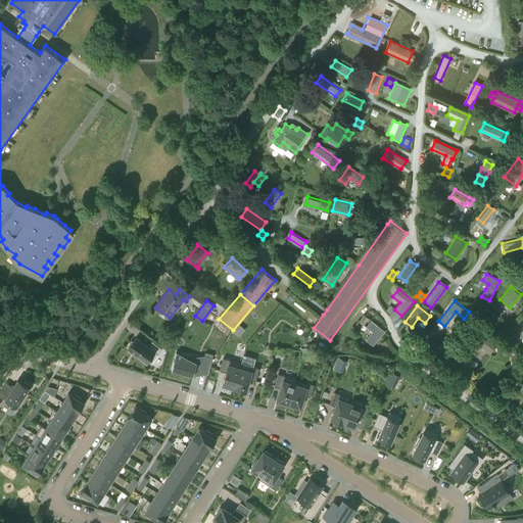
[(365,316),(360,323),(365,327),(370,320),(365,316)]
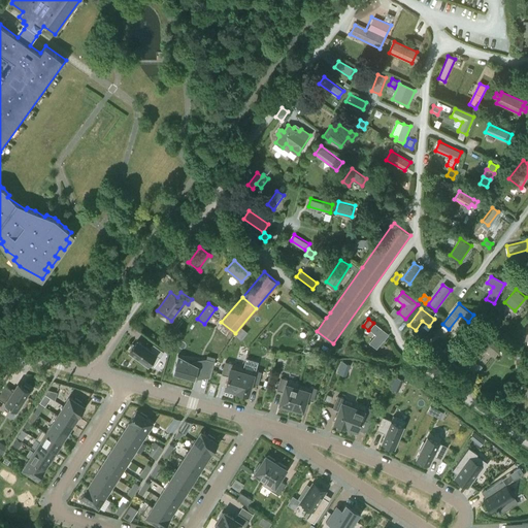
[(370,329),(385,340),(389,334),(374,323),(370,329)]
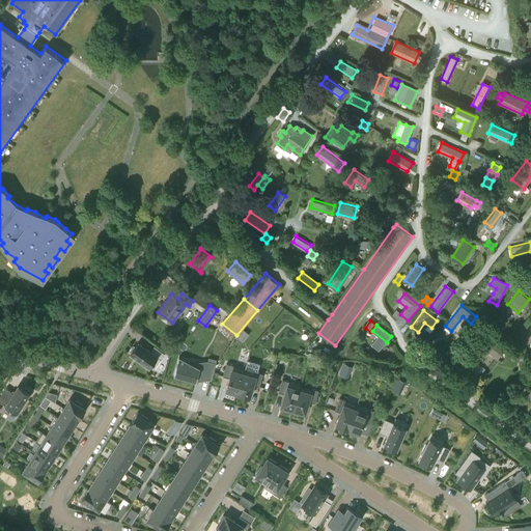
[(440,333),(446,337),(449,331),(444,328),(440,333)]
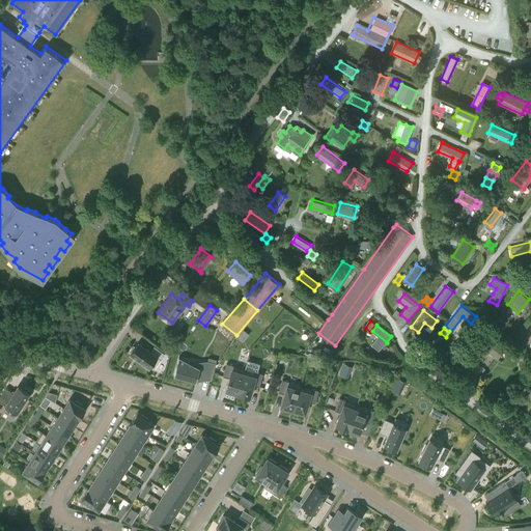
[(480,345),(497,359),(506,348),(488,335),(480,345)]
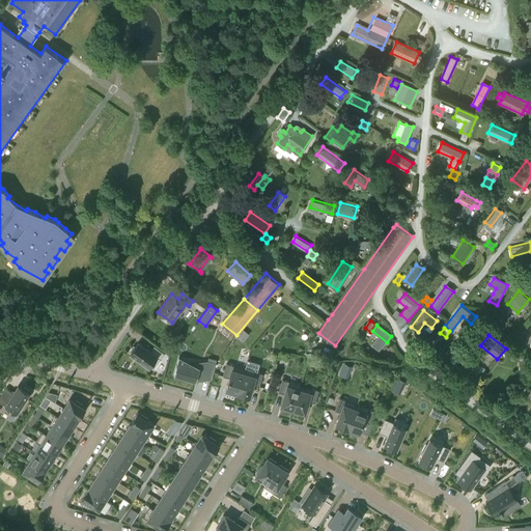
[(154,369),(164,355),(154,347),(150,351),(138,342),(135,346),(134,345),(130,351),(132,352),(131,353),(138,358),(137,359),(143,364),(144,363),(154,369)]
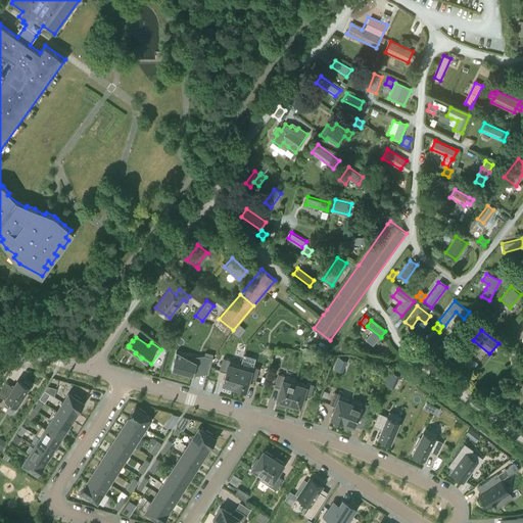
[(193,375),(197,362),(177,351),(172,369),(193,375)]
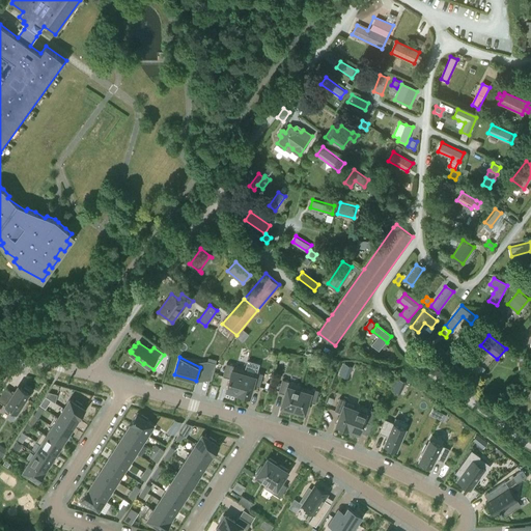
[(466,364),(481,375),(485,369),(471,358),(466,364)]
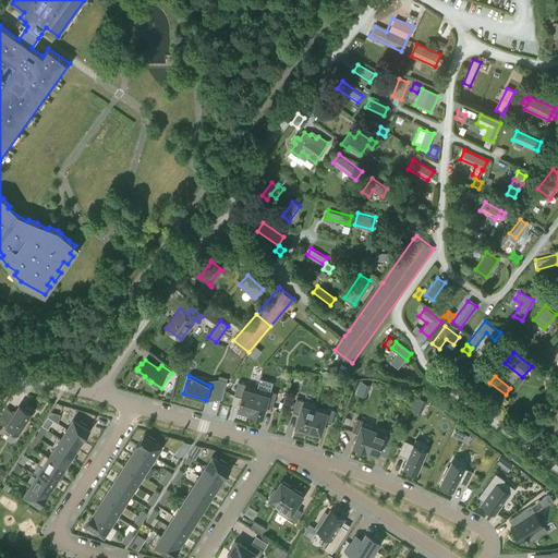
[(221,399),(227,381),(218,379),(214,396),(221,399)]
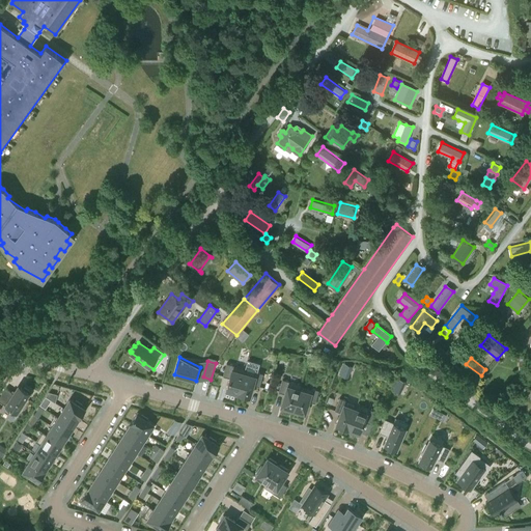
[(233,365),(227,363),(223,375),(229,378),(226,390),(227,390),(227,392),(235,394),(235,393),(238,393),(244,370),(233,367),(233,365)]
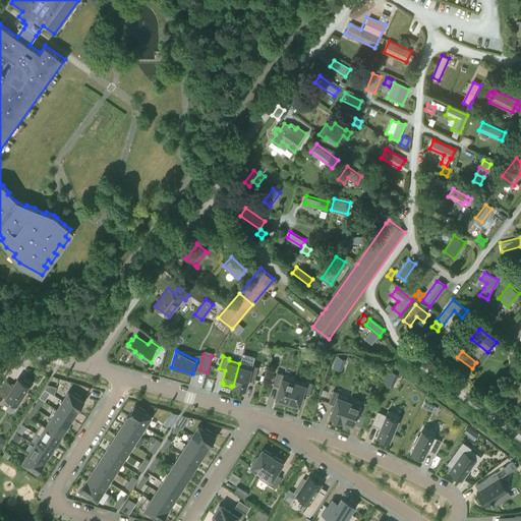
[(337,356),(333,367),(342,370),(346,359),(337,356)]
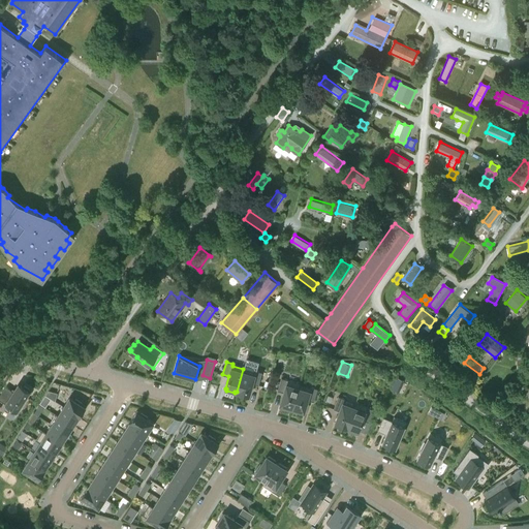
[(254,373),(243,369),(237,392),(249,395),(252,383),(258,385),(262,372),(255,370),(254,373)]
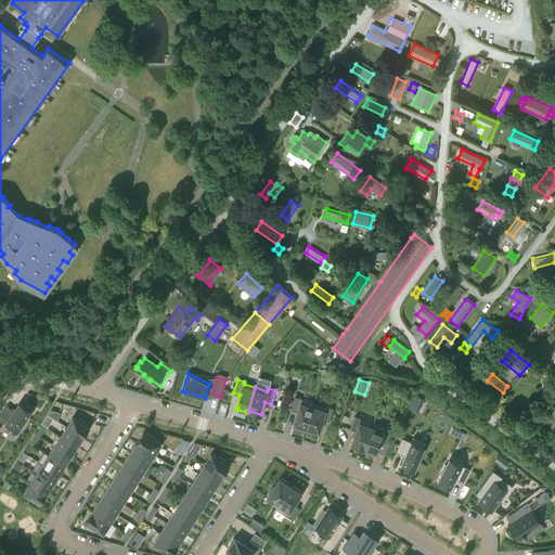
[(281,405),(284,392),(275,390),(272,403),(281,405)]
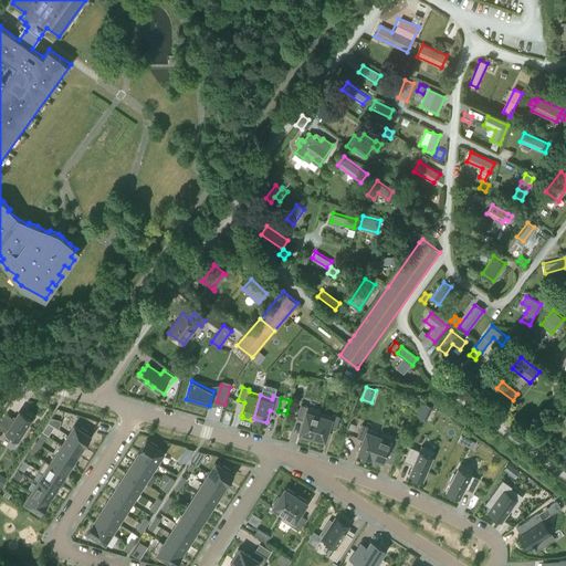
[(423,402),(418,416),(427,419),(431,406),(423,402)]
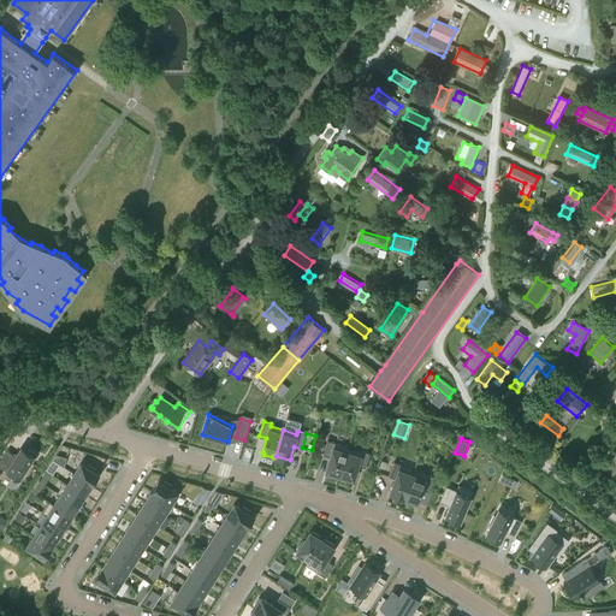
[(349,446),(327,439),(324,455),(331,456),(326,471),(329,472),(329,473),(337,475),(338,474),(341,475),(349,446)]
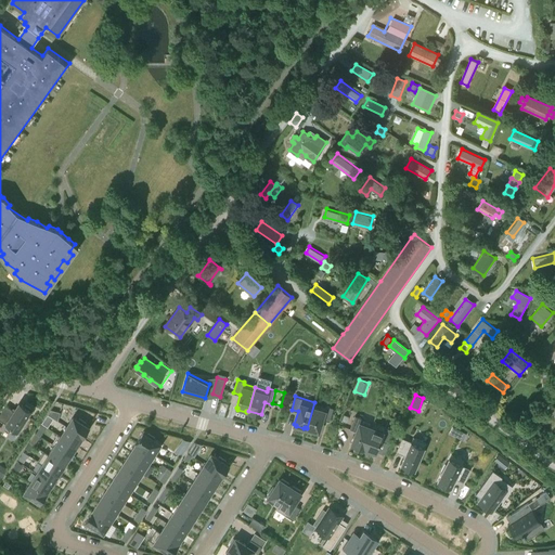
[(14,411),(7,405),(0,414),(0,418),(9,424),(7,427),(16,433),(22,425),(23,425),(27,418),(26,417),(31,410),(30,410),(31,408),(25,404),(25,405),(20,403),(14,411)]
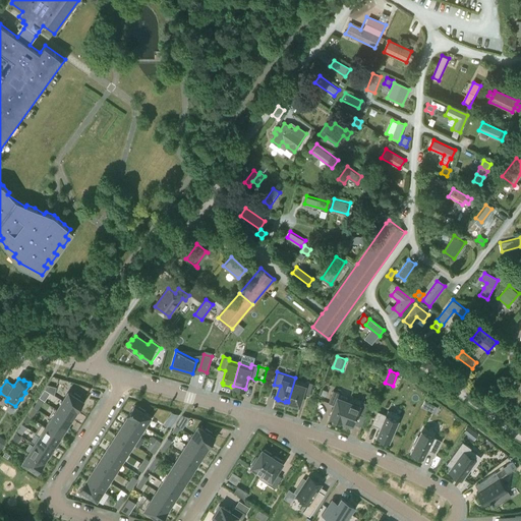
[(305,383),(294,380),(288,402),(290,402),(289,404),(297,406),(297,405),(299,405),(303,393),(309,395),(312,383),(306,381),(305,383)]
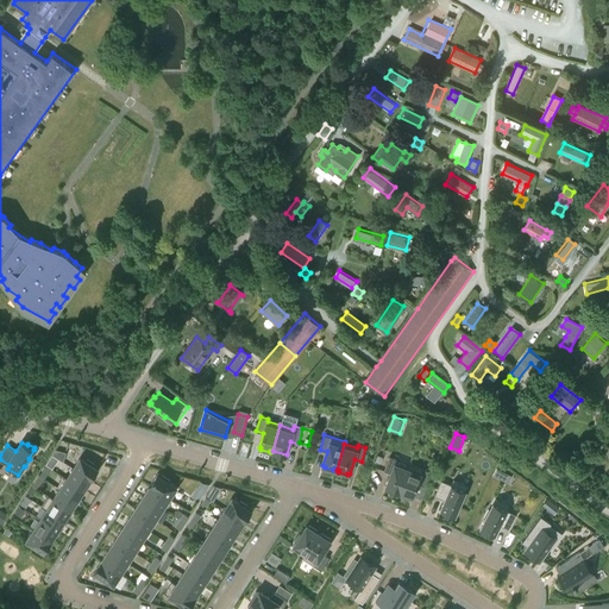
[(52,454),(63,462),(66,453),(56,450),(52,454)]
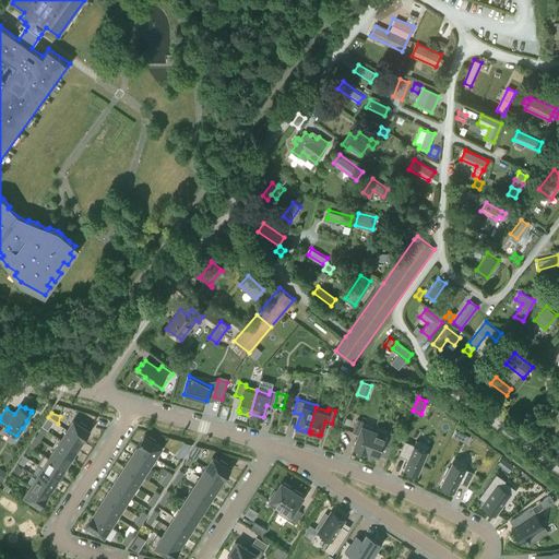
[(365,421),(357,418),(353,431),(359,433),(355,447),(356,447),(356,449),(365,452),(365,450),(367,451),(375,428),(364,424),(365,421)]
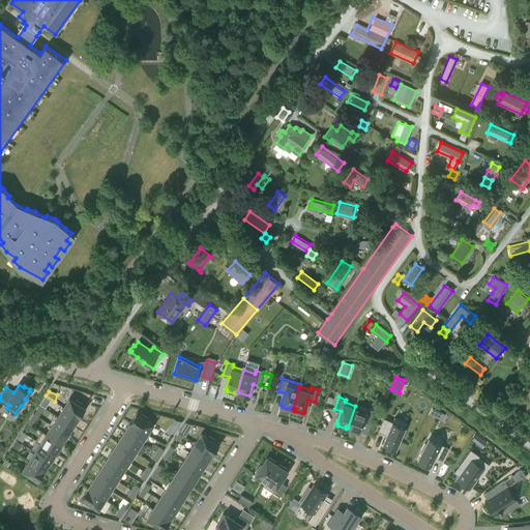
[(70,398),(63,408),(79,417),(85,407),(82,405),(83,404),(76,400),(76,401),(70,398)]
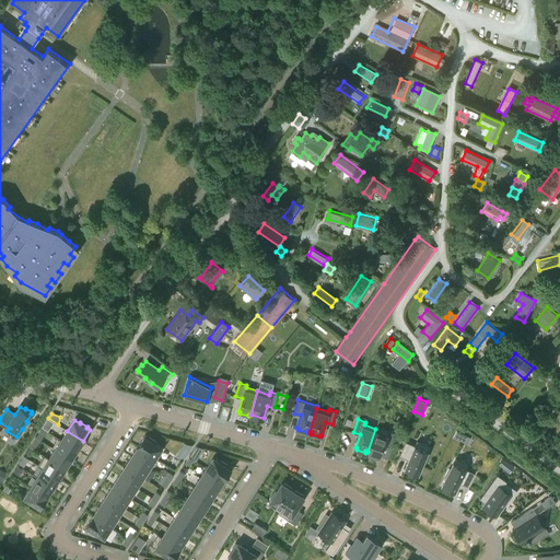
[(543,431),(547,424),(543,421),(538,427),(543,431)]
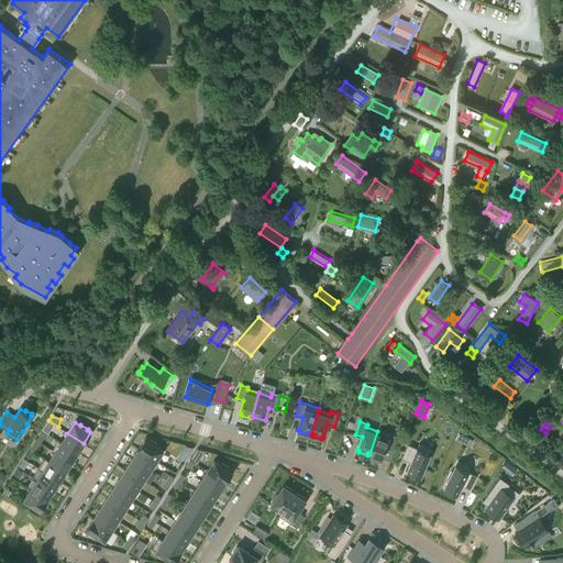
[(397,435),(378,429),(377,431),(370,454),(372,455),(371,456),(379,460),(379,459),(382,459),(386,446),(393,449),(397,435)]
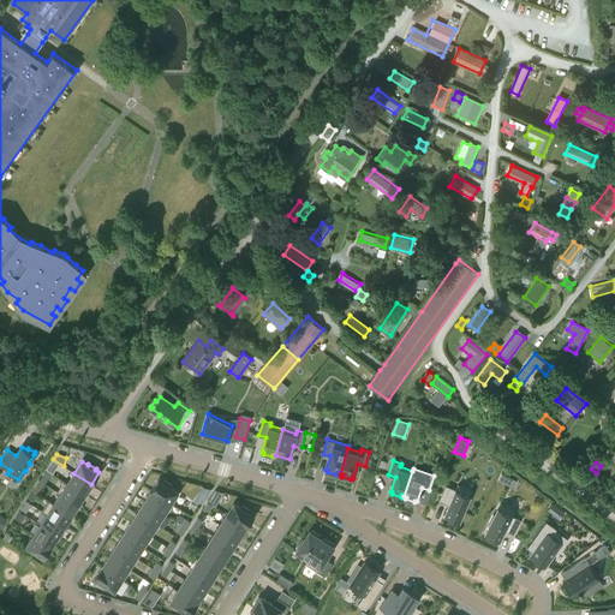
[(515,479),(502,472),(499,479),(512,485),(515,479)]
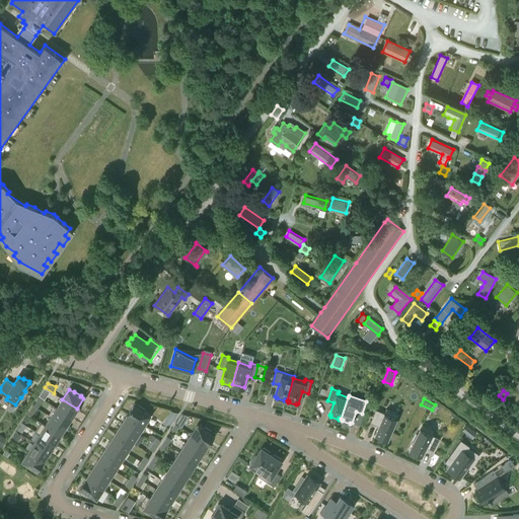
[(62,399),(57,408),(72,418),(77,409),(62,399)]
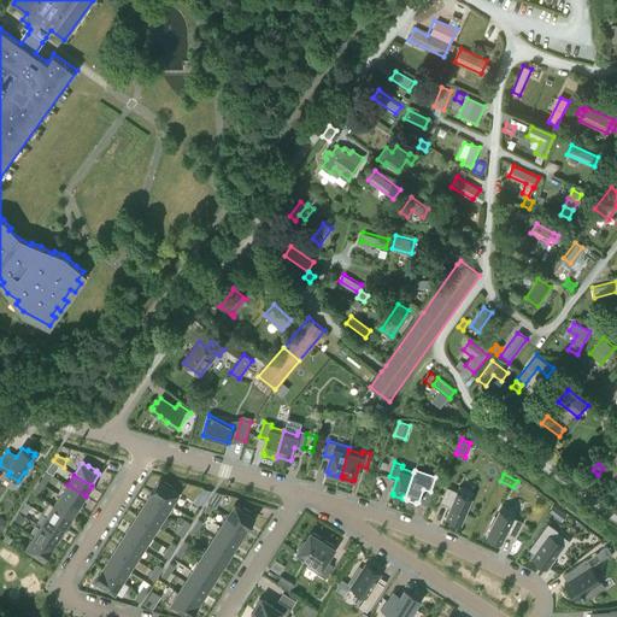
[(159,480),(152,492),(171,505),(180,493),(171,488),(172,486),(165,481),(164,483),(159,480)]
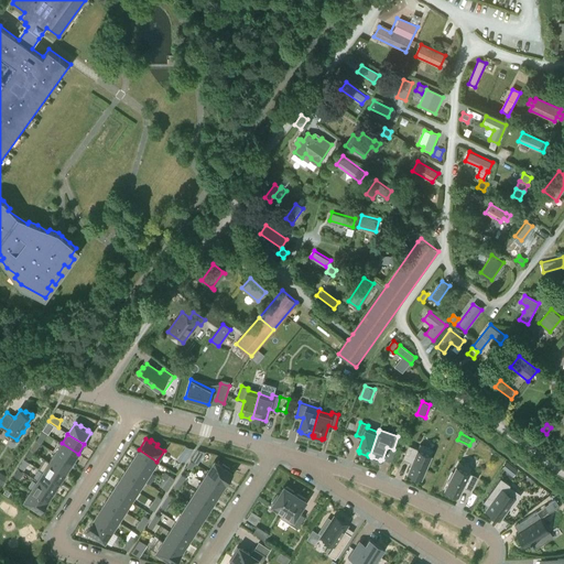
[(41,444),(36,441),(30,449),(35,453),(41,444)]
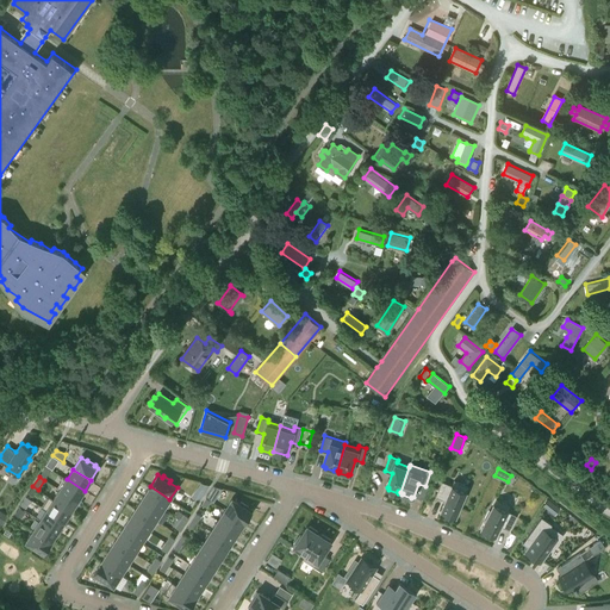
[(64,478),(57,487),(60,490),(78,500),(85,491),(67,479),(64,478)]
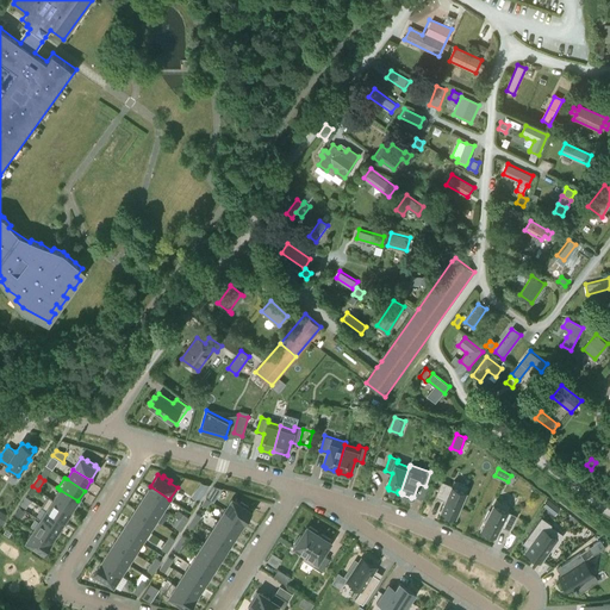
[(462,498),(466,492),(442,481),(436,497),(446,500),(441,510),(448,514),(447,515),(453,517),(454,516),(455,516),(459,508),(461,508),(465,499),(462,498)]
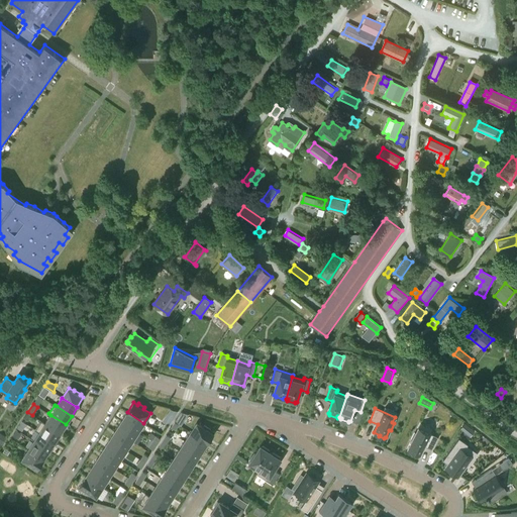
[(127,412),(121,422),(137,432),(143,423),(127,412)]
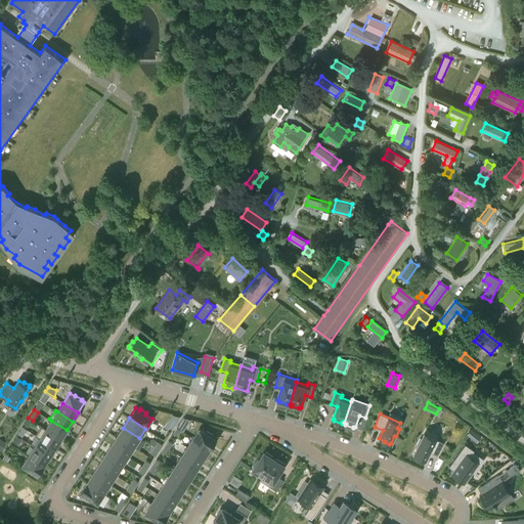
[(51,421),(46,429),(61,439),(67,430),(51,421)]
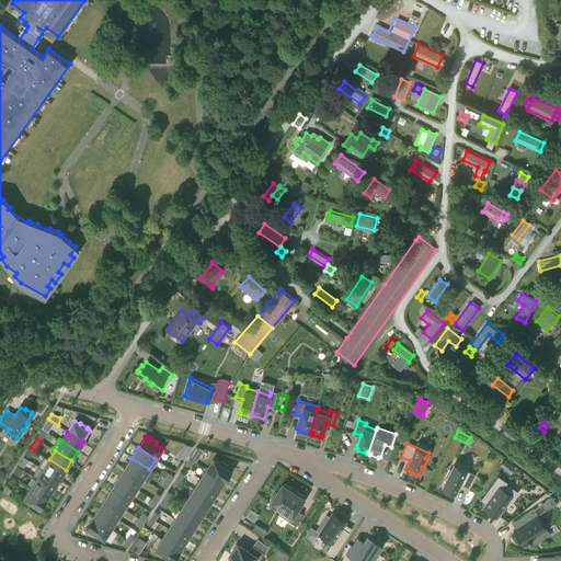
[(45,457),(38,466),(43,469),(59,480),(66,470),(49,459),(45,457)]
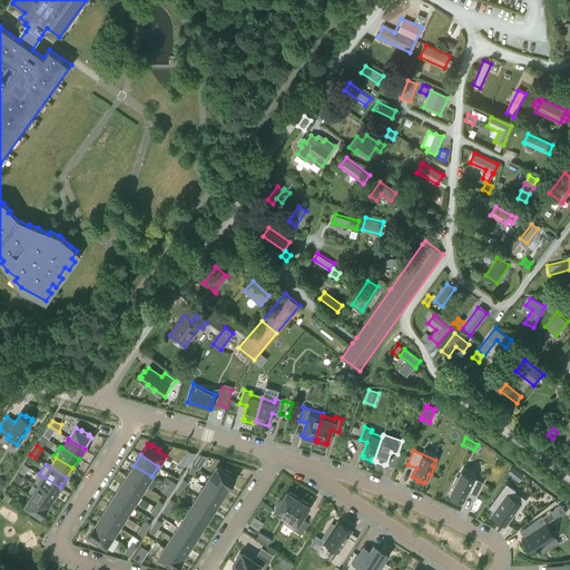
[(134,465),(127,475),(146,487),(151,477),(134,465)]
